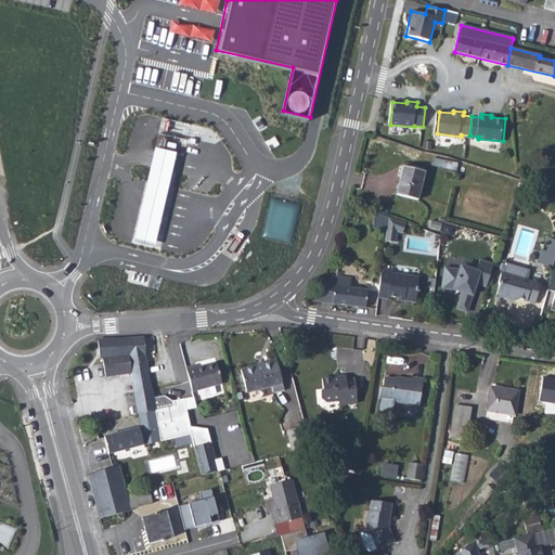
[(164,202),(175,151),(152,145),(141,197),(131,240),(154,245),(164,202)]
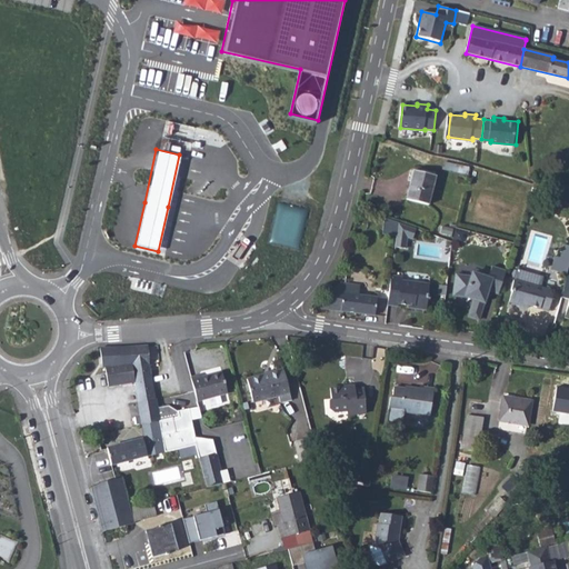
[(409,198),(429,203),(437,176),(416,170),(409,198)]
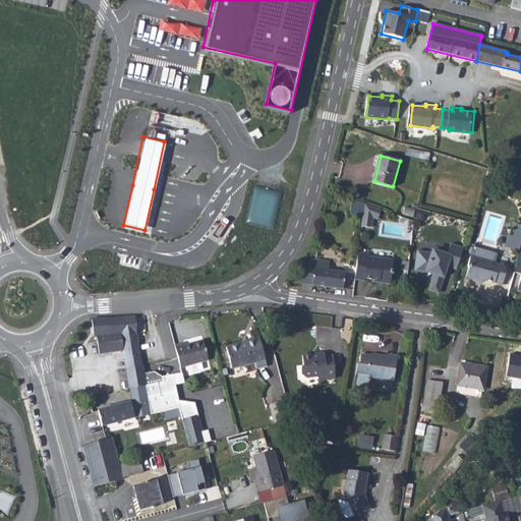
[(383,215),(365,210),(364,220),(371,220),(371,222),(372,222),(372,224),(373,224),(379,226),(383,215)]
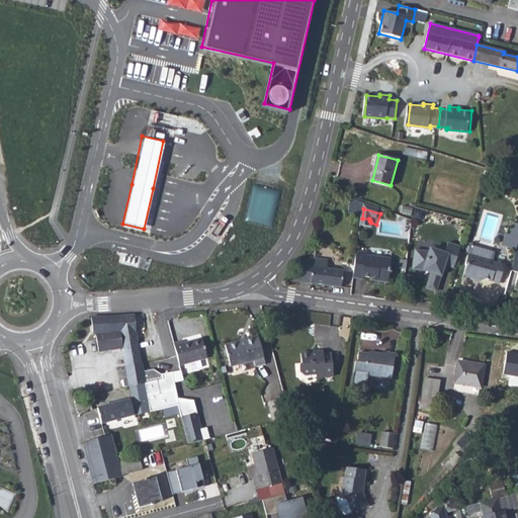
[(369,219),(362,219),(361,232),(370,233),(371,223),(370,223),(370,221),(369,221),(369,219)]
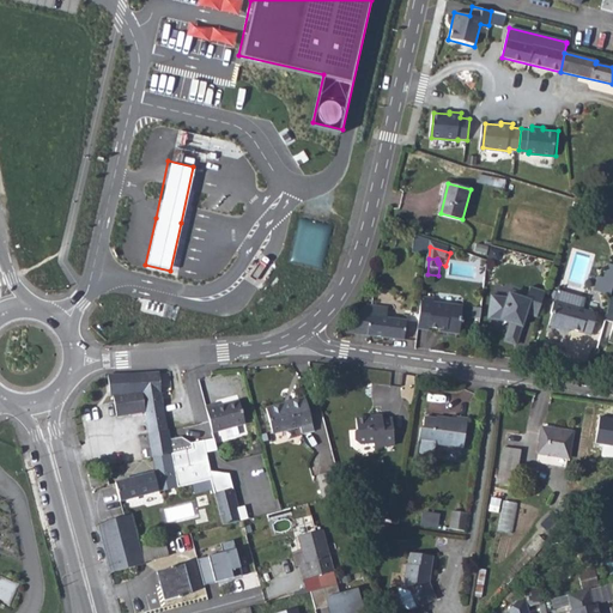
[(612,262),(607,262),(604,277),(598,275),(594,289),(612,293),(612,289),(612,262)]
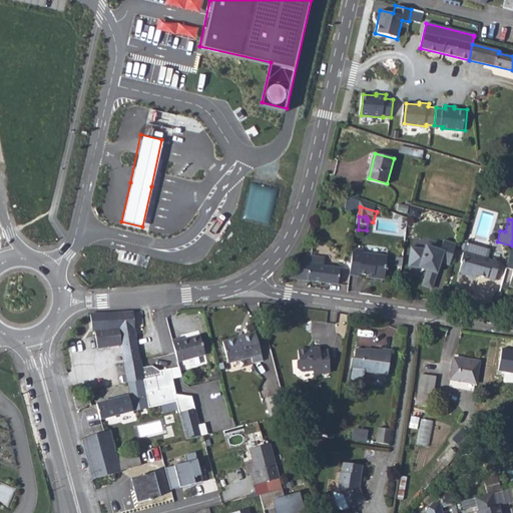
[(454,242),(441,239),(438,249),(424,245),(423,248),(409,247),(408,267),(418,267),(418,265),(427,267),(421,285),(430,288),(438,262),(447,264),(454,242)]
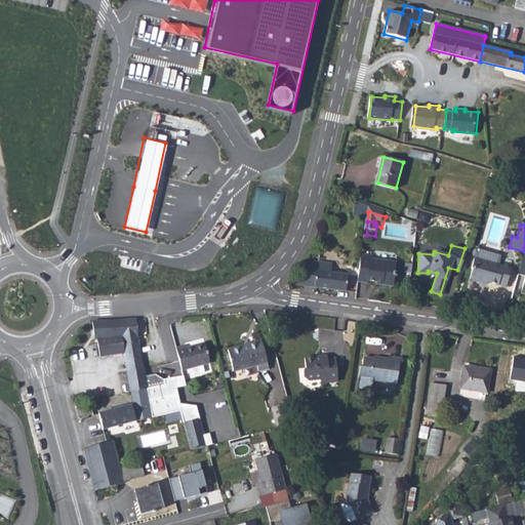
[(475,257),(470,278),(483,281),(483,279),(506,285),(511,267),(498,264),(501,253),(477,248),(475,257)]
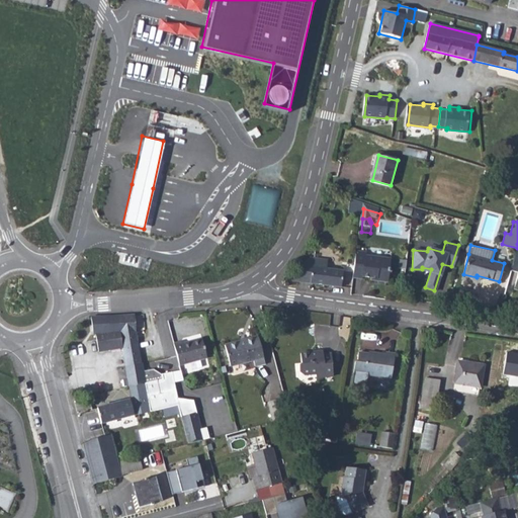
[(365,252),(355,251),(353,278),(362,279),(363,276),(376,278),(376,280),(389,281),(391,258),(365,256),(365,252)]
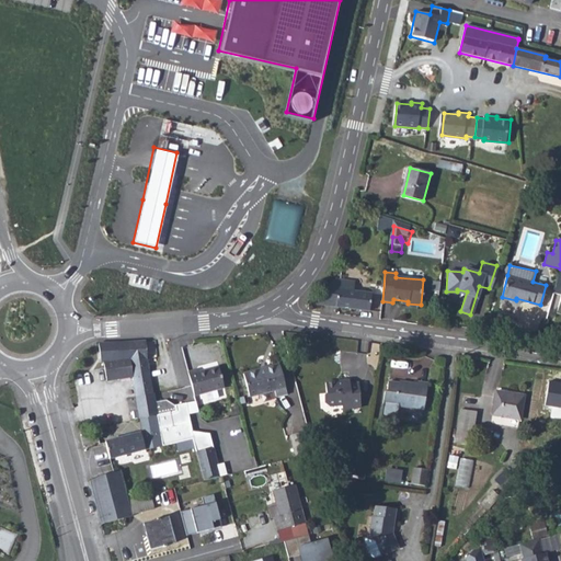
[(320,294),(316,304),(369,311),(371,293),(353,290),(355,282),(335,278),(325,287),(324,294),(320,294)]
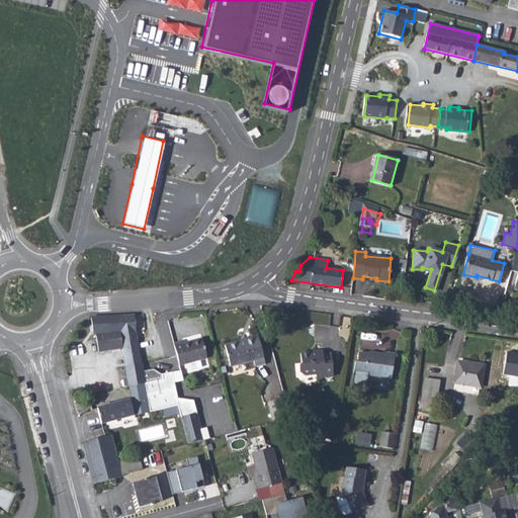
[(135,315),(92,316),(94,334),(96,334),(98,351),(122,348),(130,386),(145,383),(143,371),(135,315)]
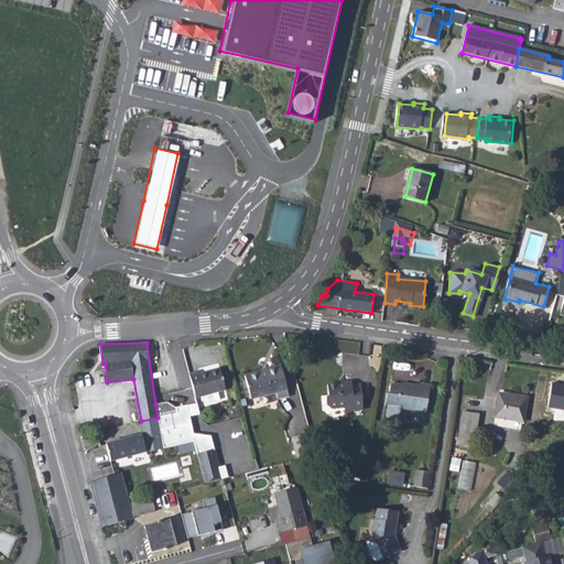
[(246,376),(252,400),(277,392),(279,401),(291,398),(281,366),(246,376)]
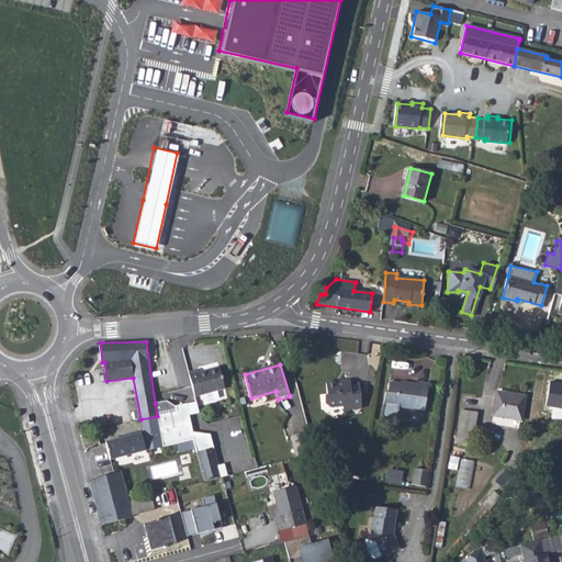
[(225,388),(218,368),(199,374),(198,372),(188,375),(195,397),(225,388)]
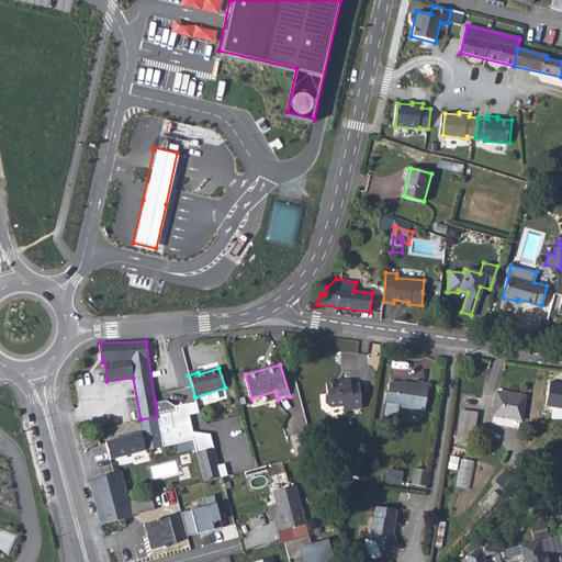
[(349,379),(327,381),(328,394),(324,394),(325,405),(328,404),(329,407),(344,406),(344,408),(362,407),(359,382),(350,383),(349,379)]
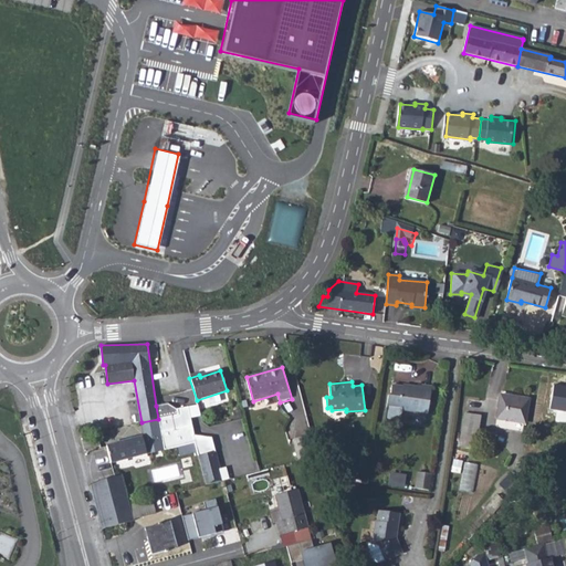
[(433,389),(395,385),(392,396),(390,395),(388,407),(430,412),(433,389)]
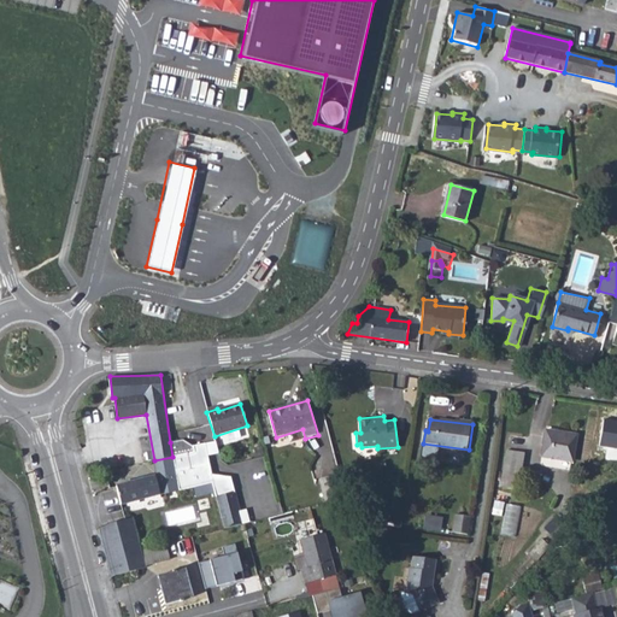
[(616,422),(604,421),(600,447),(616,448),(616,422)]
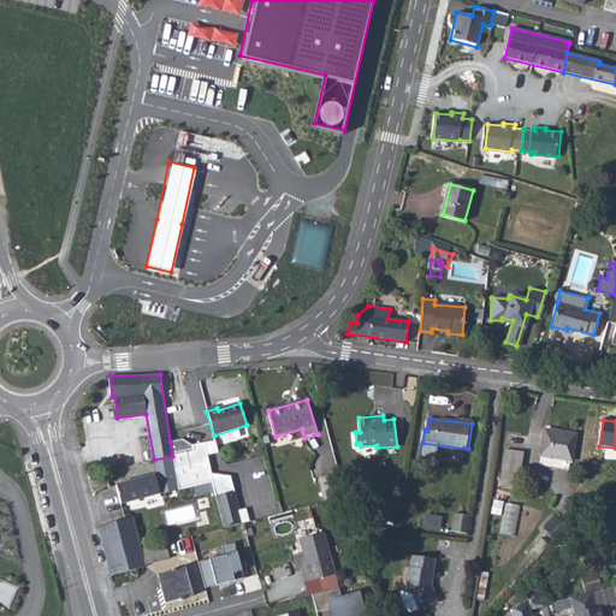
[(550,457),(578,461),(581,434),(552,431),(550,457)]
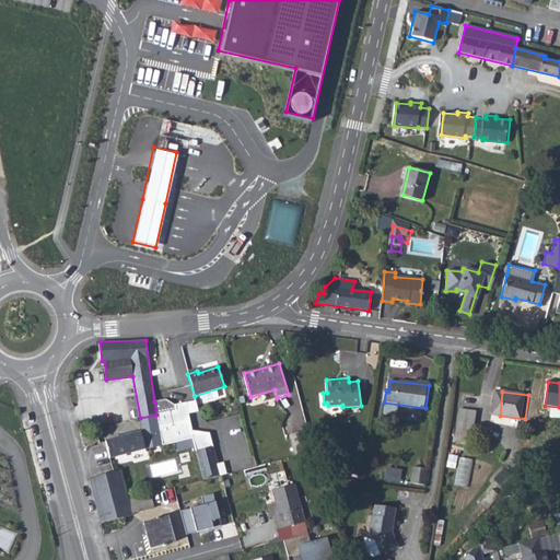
[(166,399),(154,401),(163,445),(175,442),(193,439),(195,446),(203,480),(220,476),(210,435),(191,430),(187,403),(175,405),(166,399)]
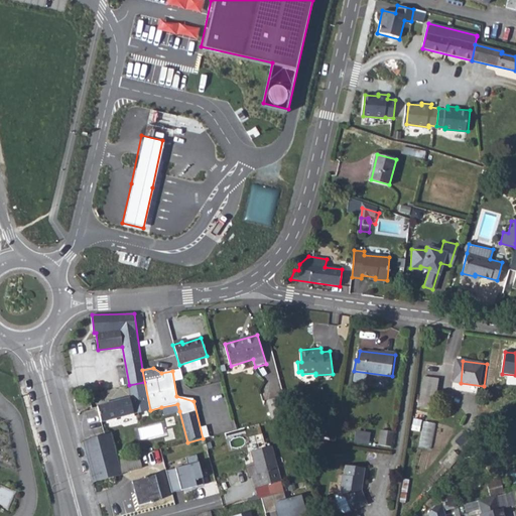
[(424,400),(440,402),(443,381),(427,379),(424,400)]
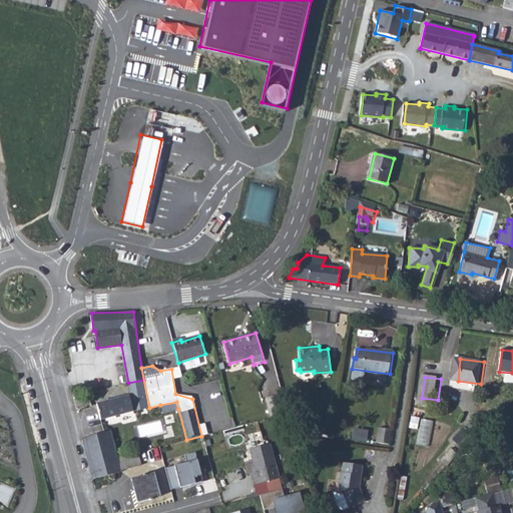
[(143,380),(128,383),(130,396),(97,404),(100,420),(149,408),(143,380)]
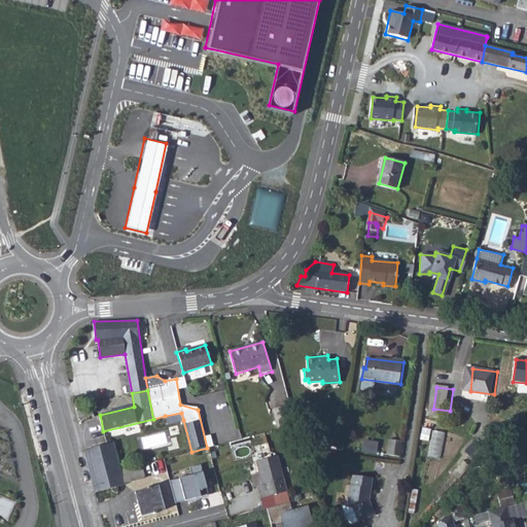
[(278,411),(283,428),(301,423),(294,406),(278,411)]
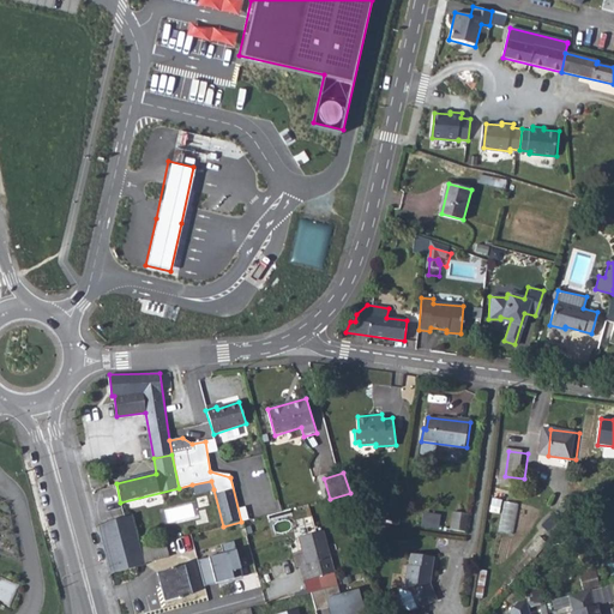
[(192,485),(194,494),(214,489),(211,481),(192,485)]
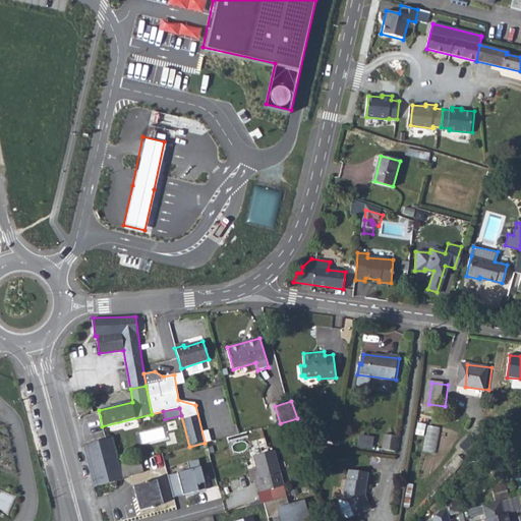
[(428,424),(424,451),(437,453),(441,426),(428,424)]
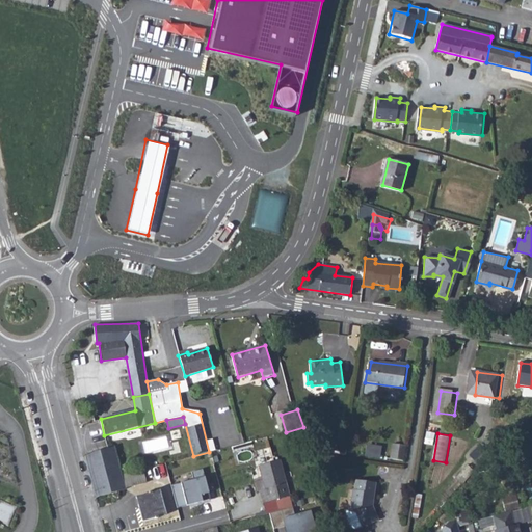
[(395,443),(392,460),(407,462),(410,445),(395,443)]
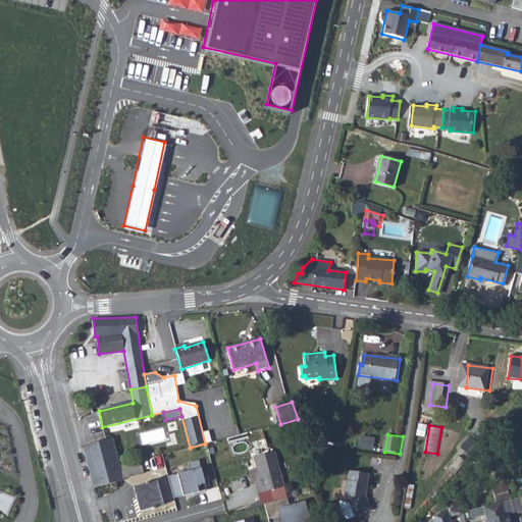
[(359,447),(374,449),(375,437),(360,435),(359,447)]
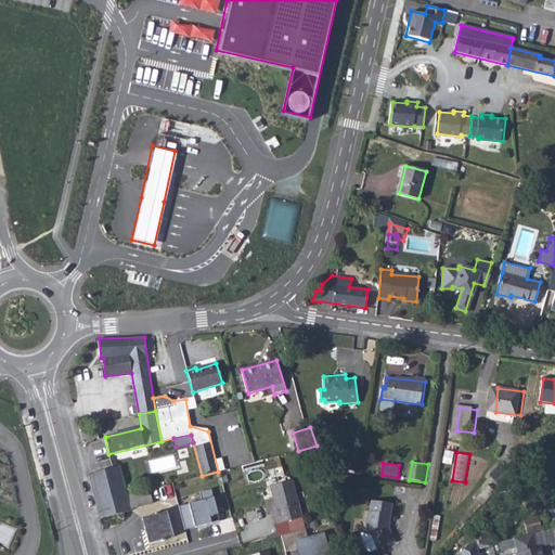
[(127,495),(119,466),(89,474),(101,518),(131,511),(131,510),(127,495)]
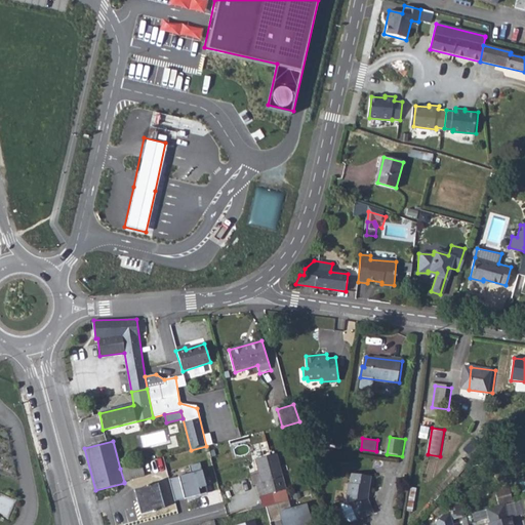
[(291,490),(281,454),(258,460),(265,484),(259,486),(263,498),(291,490)]
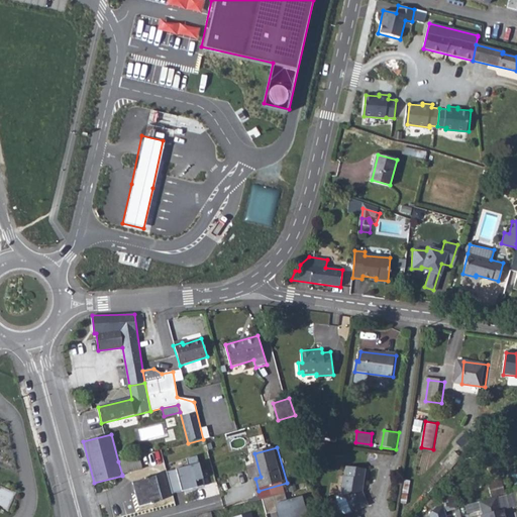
[(122,475),(142,469),(138,455),(118,461),(122,475)]
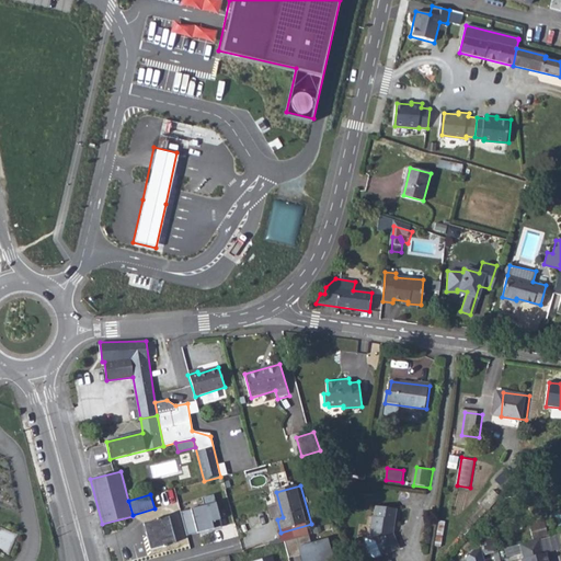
[(222,526),(214,494),(202,497),(204,506),(181,512),(186,536),(222,526)]
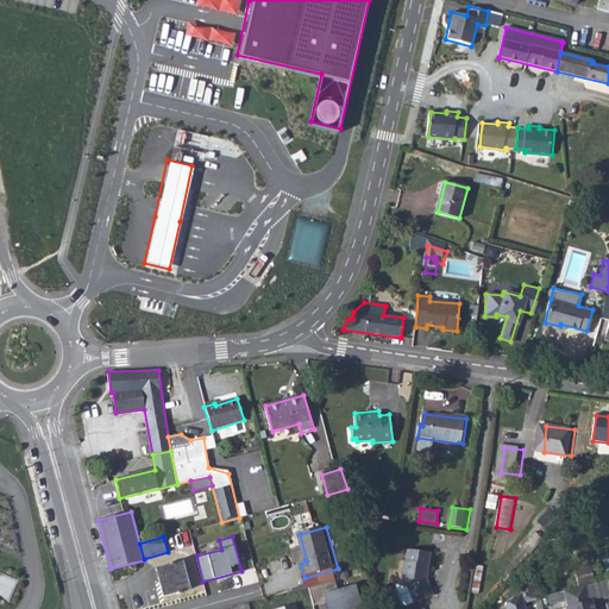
[(433,553),(410,552),(409,564),(408,564),(407,589),(402,589),(413,607),(415,607),(441,594),(432,578),(433,553)]
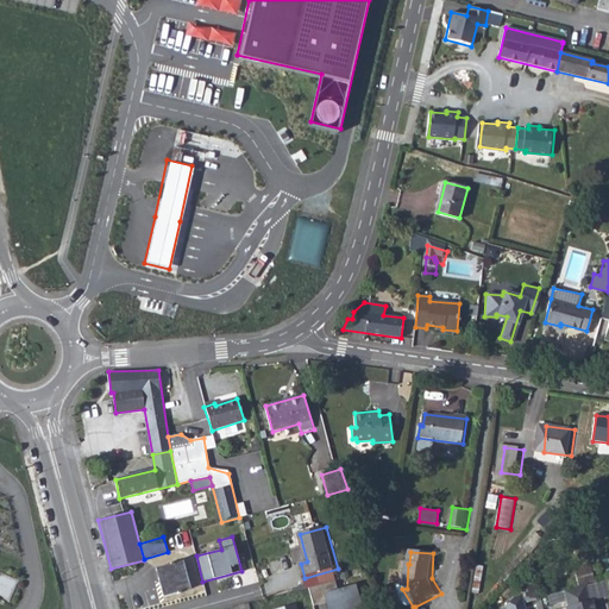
[(182,562),(156,569),(163,597),(189,590),(182,562)]
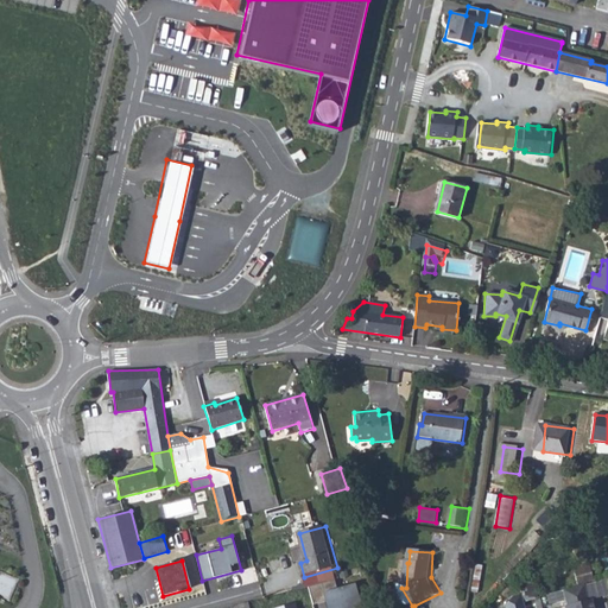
[(569,572),(574,587),(578,586),(589,582),(584,568),(569,572)]
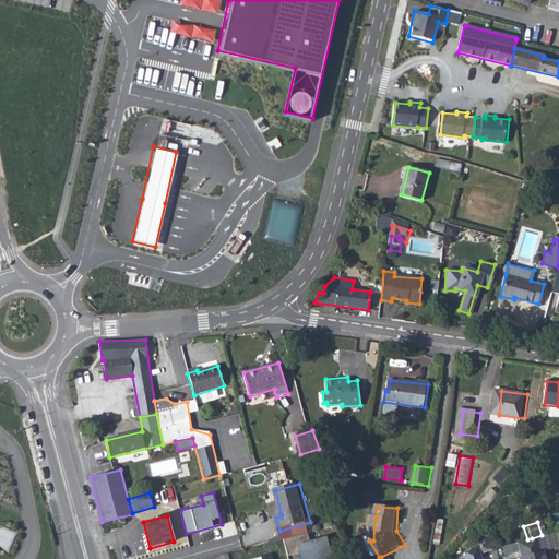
[(331,558),(325,537),(295,546),(298,558),(331,558)]
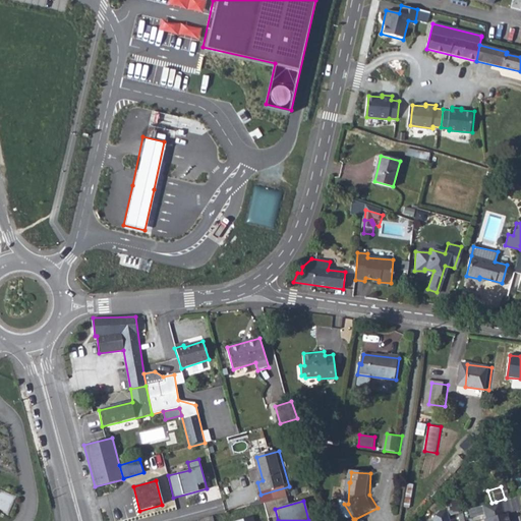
[(491,503),(478,507),(482,520),(480,520),(479,520),(505,520),(503,514),(500,515),(496,502),(491,503)]
